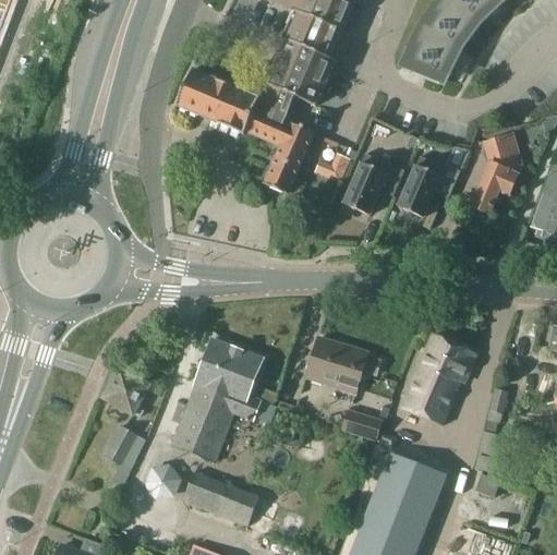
[(0,23),(2,24),(11,0),(0,0),(0,23)]
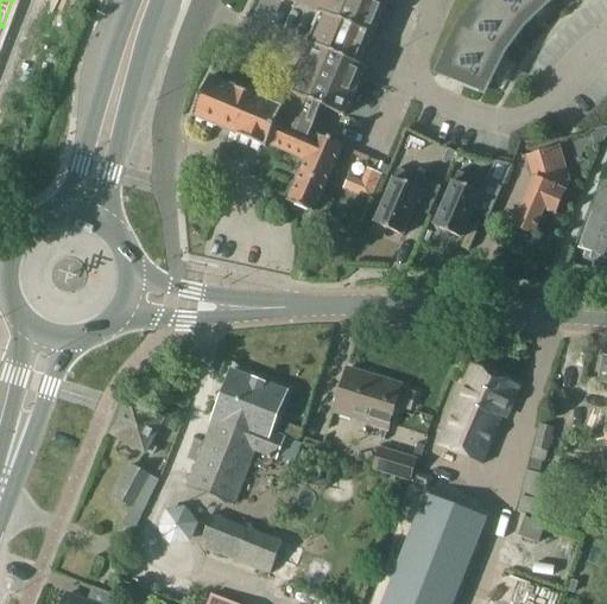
[(285,107),(320,122),(328,105),(345,113),(378,35),(373,32),(387,0),(293,0),(318,11),(305,40),(311,43),(290,91),(292,93),(285,107)]
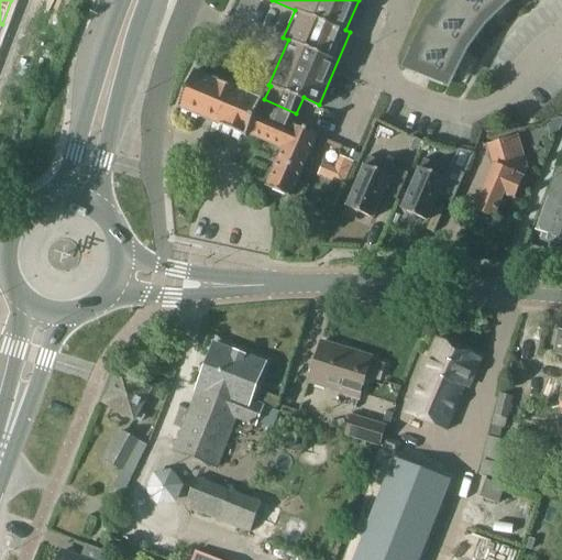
[(445,0),(439,10),(443,14),(434,26),(429,23),(419,44),(425,46),(417,62),(406,57),(406,58),(447,75),(462,45),(481,19),(500,0),(445,0)]
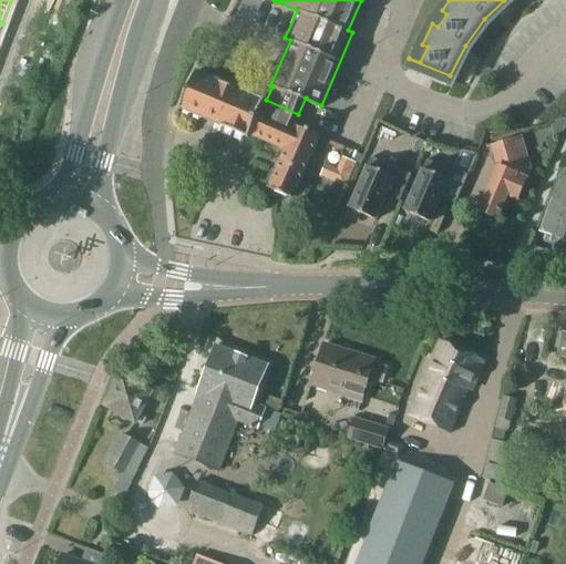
[(178,105),(247,136),(249,132),(284,146),(294,123),(295,123),(298,114),(266,100),(194,69),(178,105)]
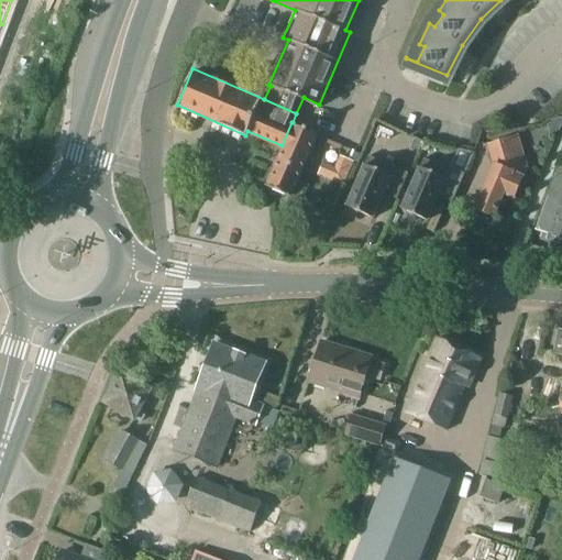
[(558,117),(548,119),(553,139),(561,119),(561,118),(560,117),(558,117)]
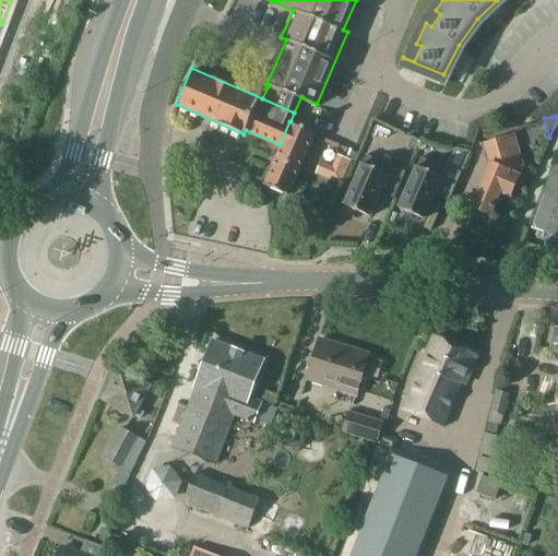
[(289,121),(280,144),(263,182),(288,193),(315,132),(291,121),(289,121)]
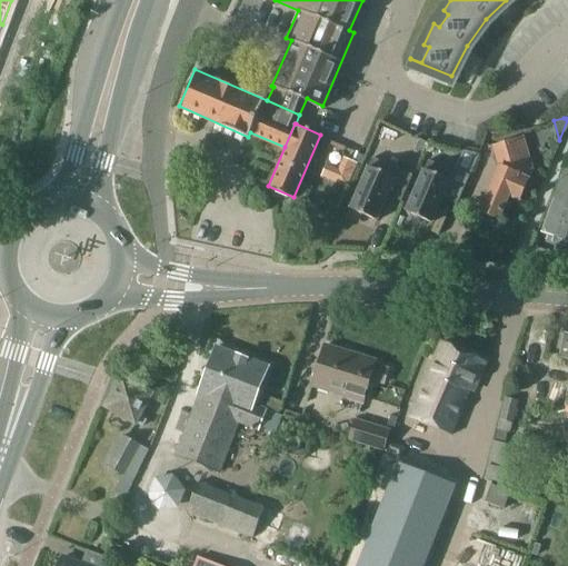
[(498,164),(479,208),(499,217),(508,194),(518,198),(531,167),(522,137),(492,146),(498,164)]
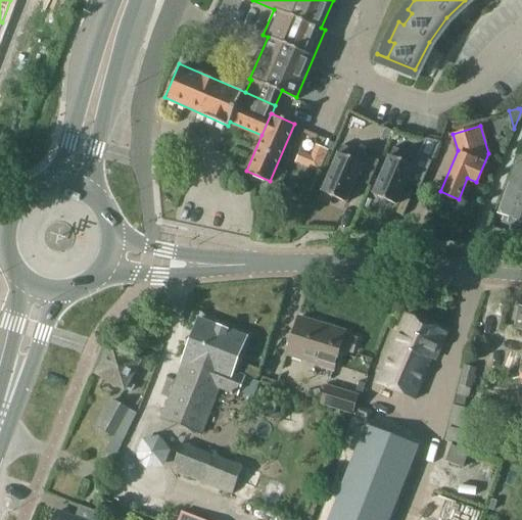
[(379,158),(342,143),(321,190),(346,200),(356,178),(368,183),(379,158)]
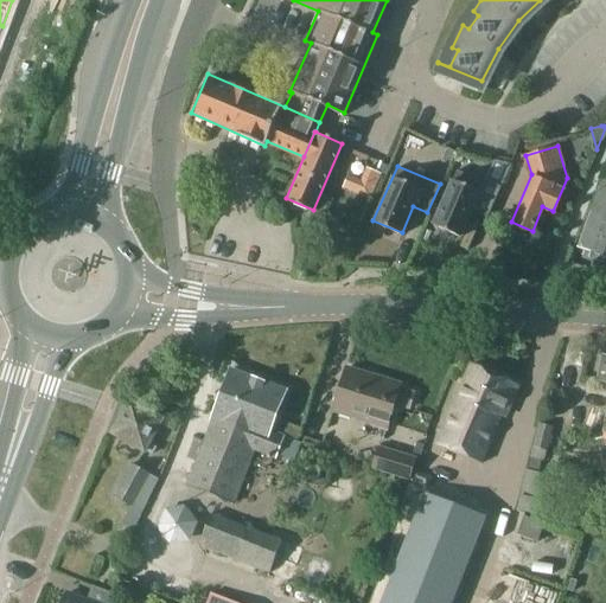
[(348,174),(342,187),(368,199),(380,173),(365,167),(359,179),(348,174)]
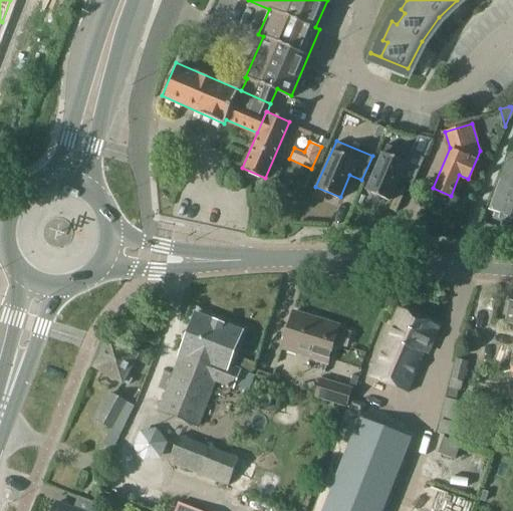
[(387,143),(365,189),(390,200),(400,178),(412,183),(424,157),(411,152),(411,153),(387,143)]
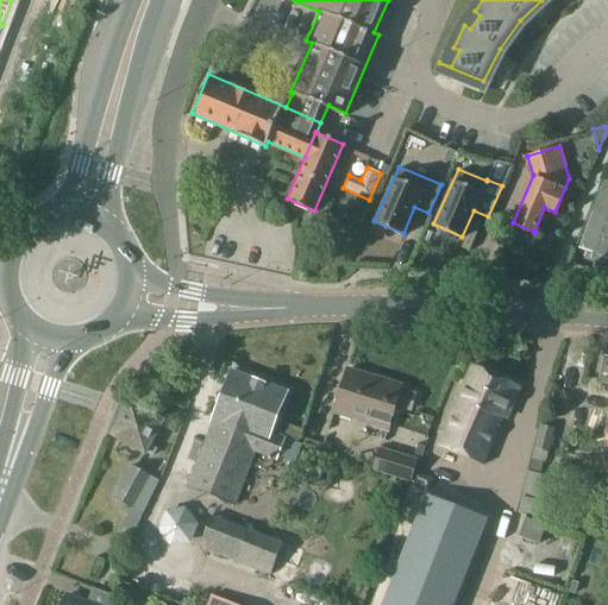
[(594,209),(594,210),(607,214),(607,174),(606,174),(594,209)]
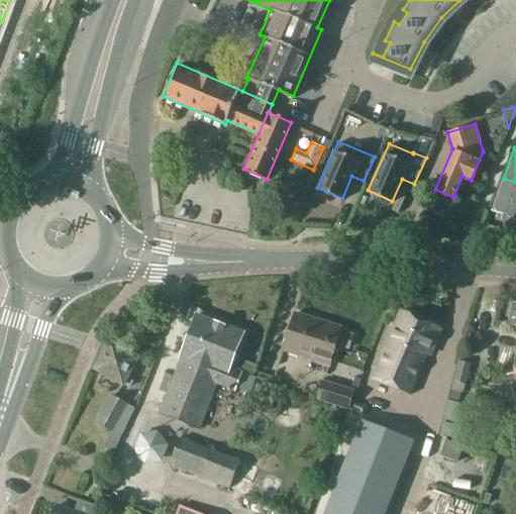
[(493,209),(503,212),(503,213),(515,217),(515,182),(504,179),(493,209)]
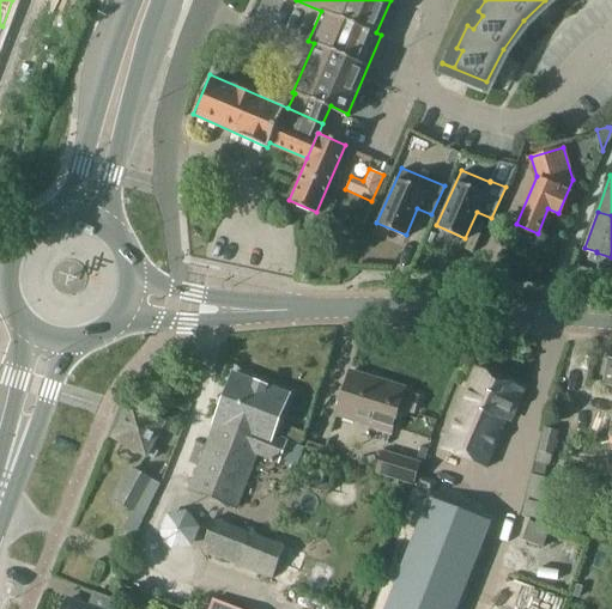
[(611,355),(607,355),(601,383),(611,384),(611,355)]
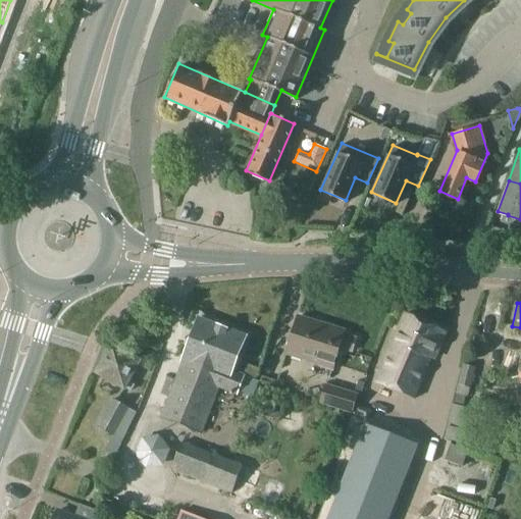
[(414,398),(443,327),(404,311),(374,380),(414,398)]
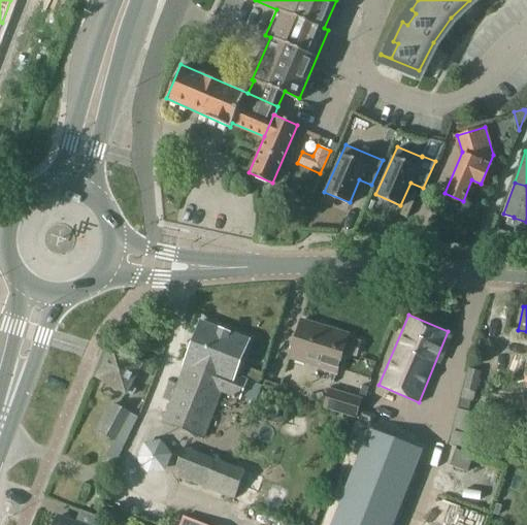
[(248,337),(201,319),(162,421),(203,437),(222,390),(240,397),(248,378),(234,372),(248,337)]
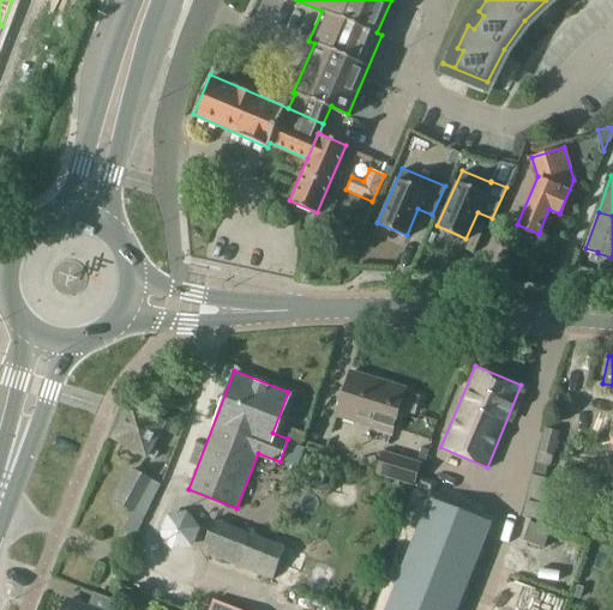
[(336,415),(368,426),(368,428),(391,434),(400,406),(414,411),(419,396),(404,391),(406,387),(350,370),(336,415)]
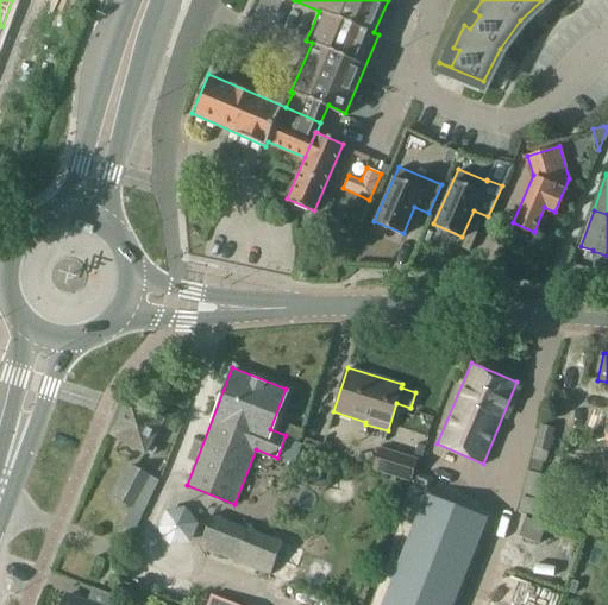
[(110,432),(145,453),(146,451),(152,454),(157,446),(151,442),(164,418),(129,398),(110,432)]
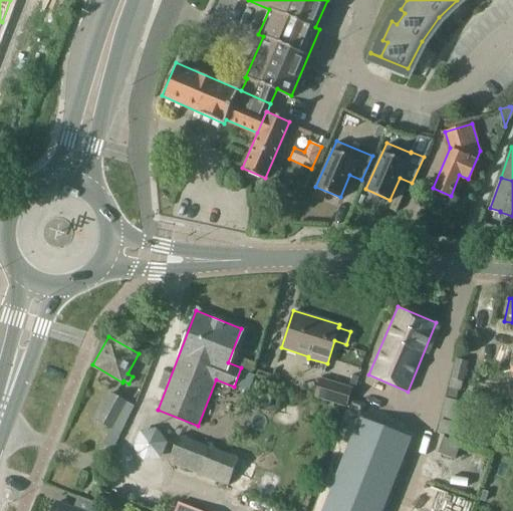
[(445,396),(440,417),(437,430),(460,436),(463,423),(456,421),(461,400),(456,399),(458,388),(461,389),(463,380),(468,359),(456,356),(450,376),(448,385),(449,386),(446,397),(445,396)]
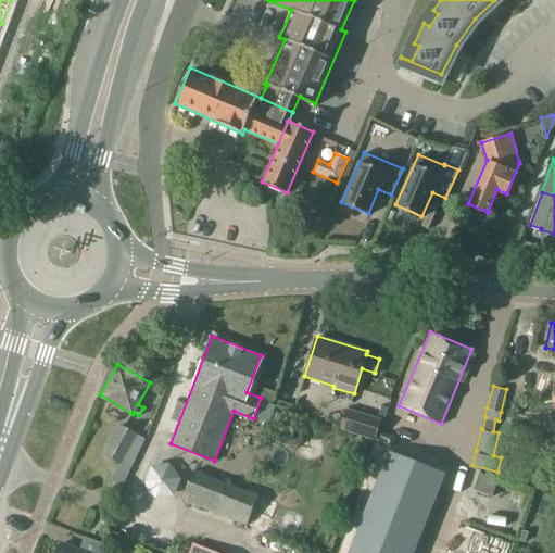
[(381,417),(347,406),(339,428),(375,439),(381,417)]
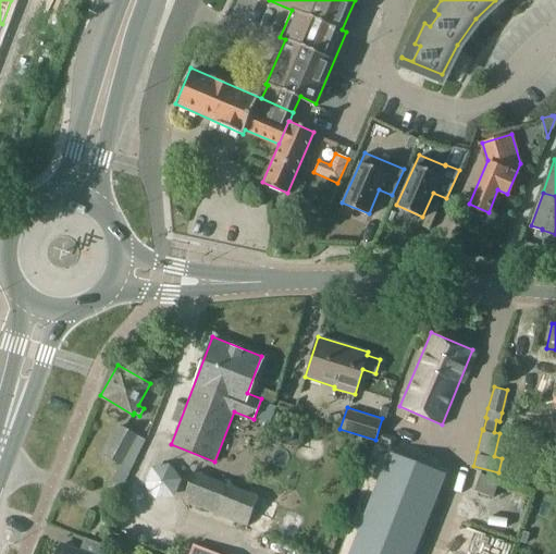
[(104,452),(121,462),(110,479),(122,485),(145,439),(120,425),(104,452)]
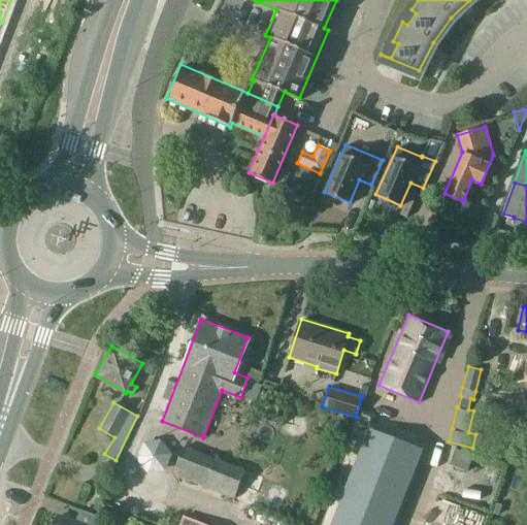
[(357,417),(371,423),(375,414),(361,407),(357,417)]
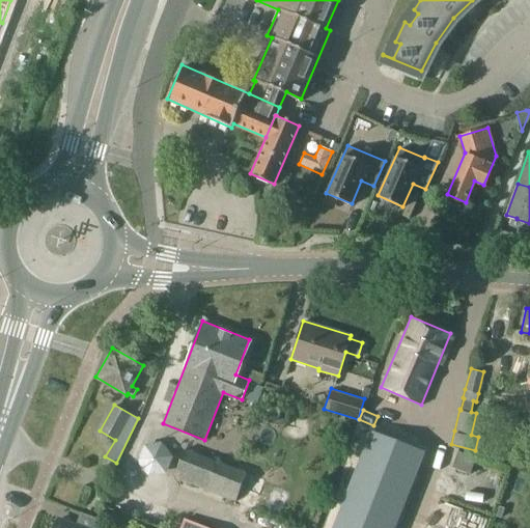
[(359,435),(324,527),(373,527),(402,452),(359,435)]
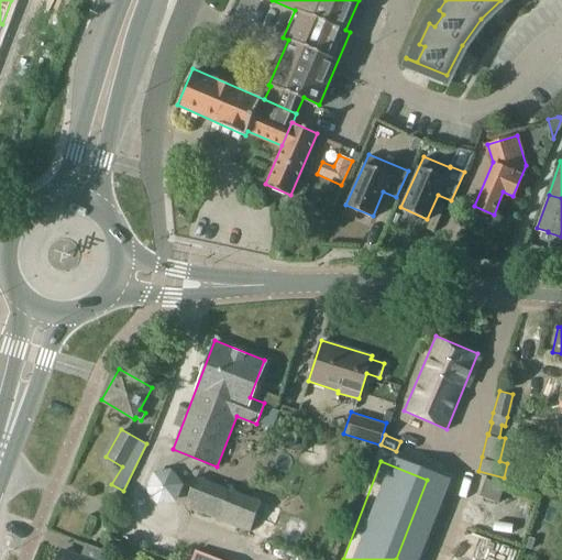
[(184,506),(250,530),(261,500),(197,474),(184,506)]
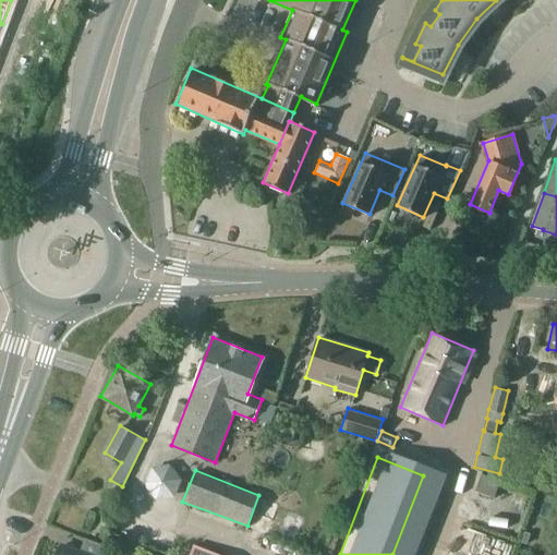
[(475,490),(494,496),(499,480),(481,473),(475,490)]
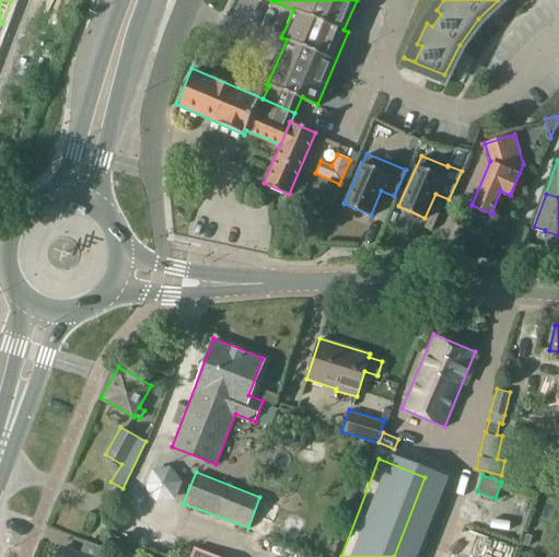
[(56,556),(92,556),(61,545),(56,556)]
